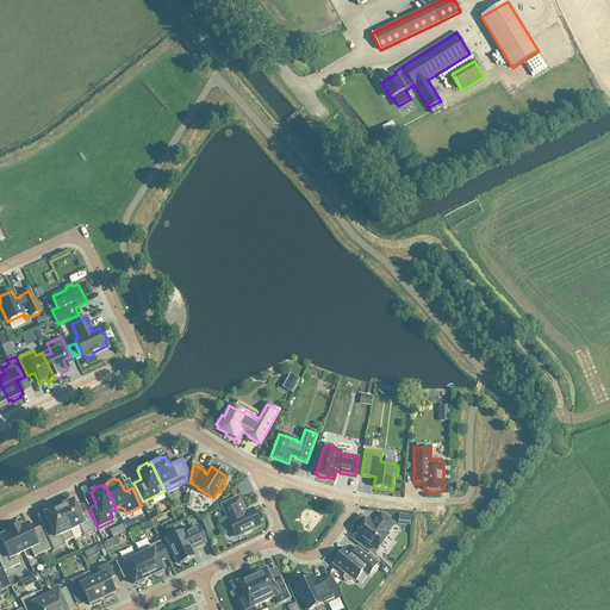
[(251,510),(244,514),(237,498),(223,505),(229,521),(228,522),(235,536),(242,533),(243,535),(251,530),(251,529),(259,526),(251,510)]
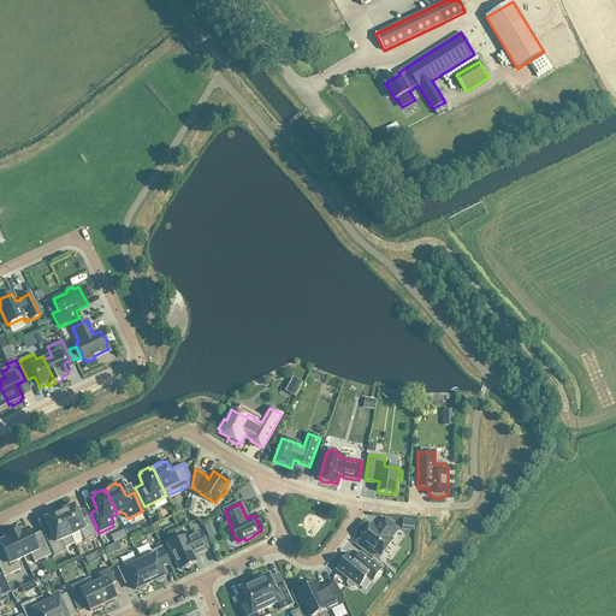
[(59,513),(70,537),(80,532),(84,542),(96,535),(88,515),(81,519),(73,505),(71,507),(71,504),(63,508),(64,510),(59,513)]
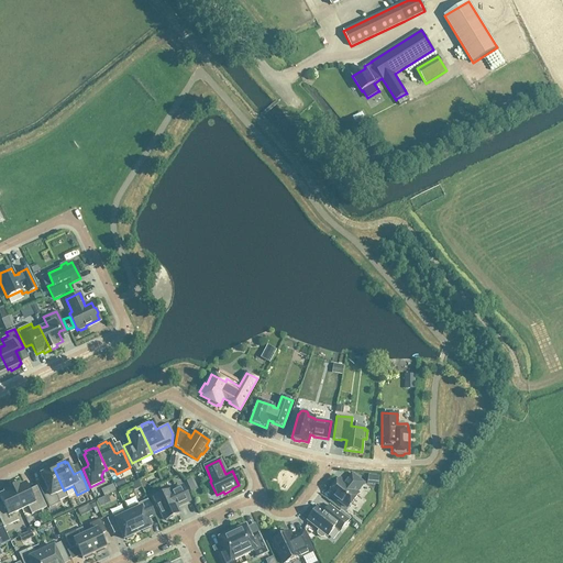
[(64,490),(54,468),(50,471),(48,468),(41,472),(42,474),(40,475),(45,487),(40,490),(48,508),(59,503),(55,494),(64,490)]
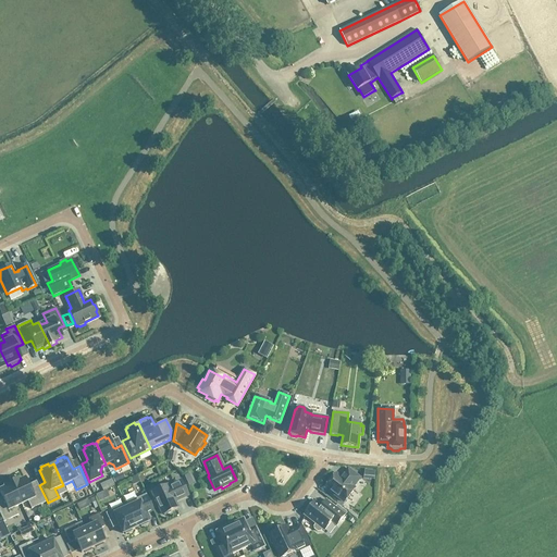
[(325,487),(344,503),(355,490),(351,487),(359,479),(348,469),(343,477),(344,477),(342,479),(335,474),(325,487)]
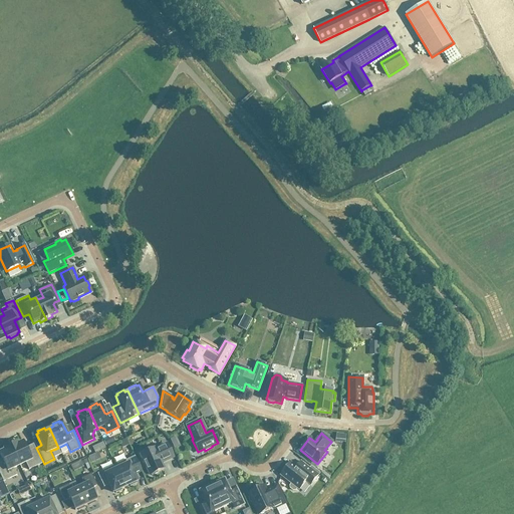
[(174,435),(168,437),(172,449),(178,447),(174,435)]
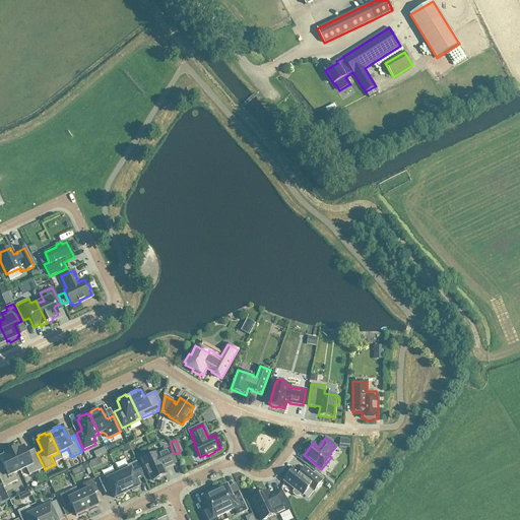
[(110,455),(121,451),(118,444),(107,449),(110,455)]
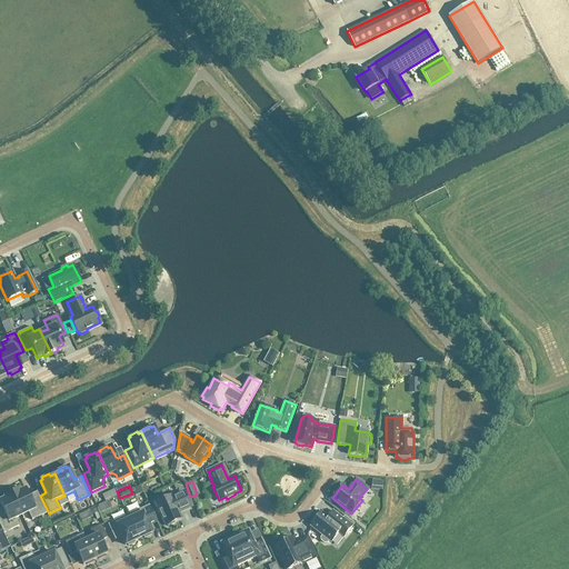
[(18,490),(11,493),(21,515),(27,512),(28,512),(31,520),(47,512),(39,497),(30,500),(25,489),(19,492),(18,490)]
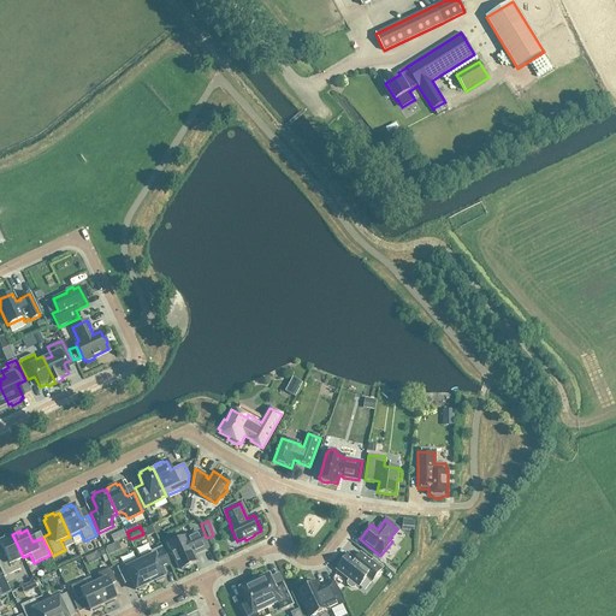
[(195,551),(196,554),(207,548),(200,532),(184,539),(184,538),(169,545),(179,569),(181,568),(182,569),(188,567),(187,566),(195,562),(191,554),(195,551)]
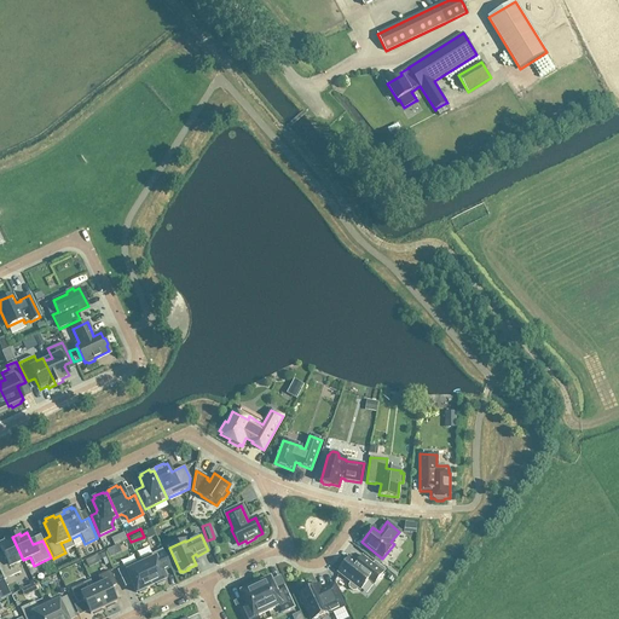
[(23,560),(12,537),(5,541),(5,543),(0,544),(0,548),(5,557),(0,560),(0,572),(4,580),(19,572),(16,563),(23,560)]
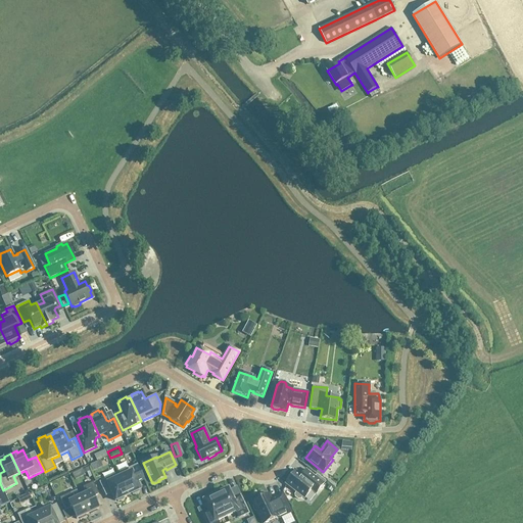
[(137,464),(116,473),(127,494),(131,493),(132,494),(139,491),(138,490),(140,489),(137,483),(144,480),(142,475),(137,464)]
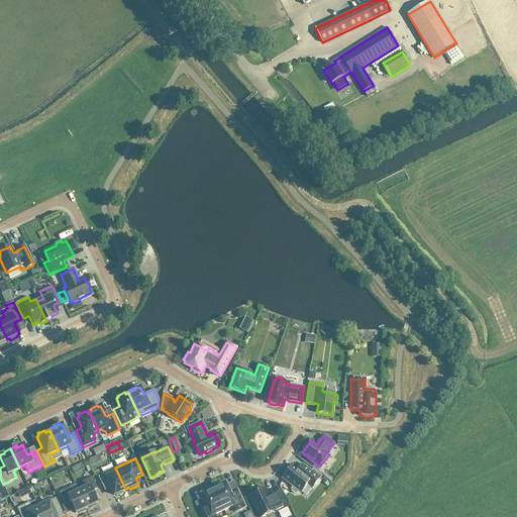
[(76,461),(67,466),(70,472),(79,468),(76,461)]
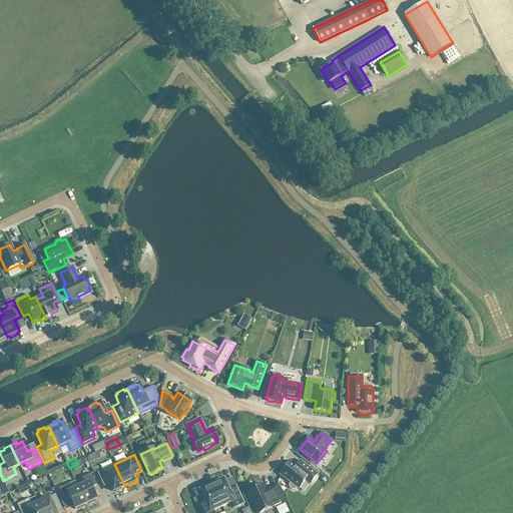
[(301,461),(296,466),(290,461),(280,474),(291,483),(290,485),(290,487),(293,489),(295,489),(297,487),(299,489),(305,481),(310,484),(320,472),(311,466),(310,468),(301,461)]
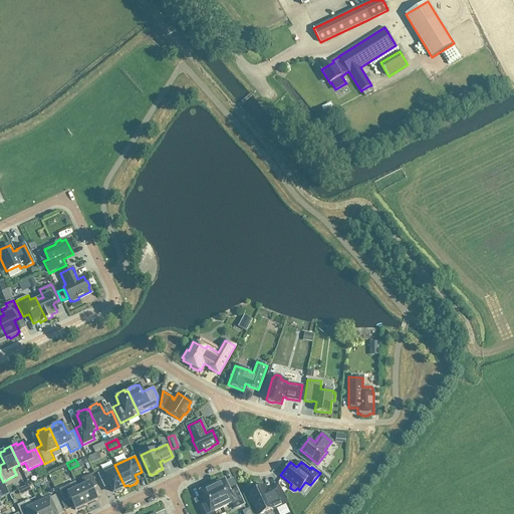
[(124,486),(114,465),(97,474),(102,485),(108,482),(112,492),(114,491),(115,493),(121,490),(120,488),(124,486)]
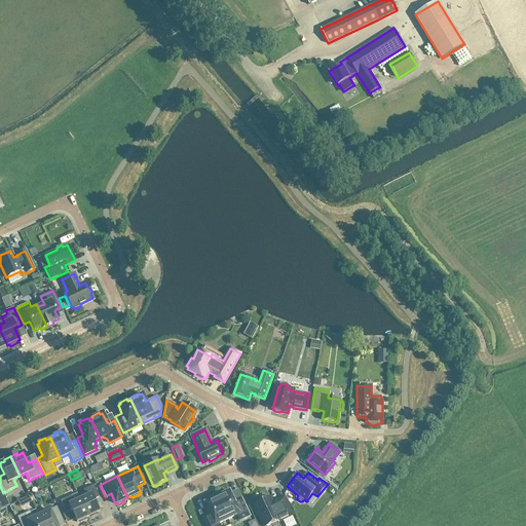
[(79,499),(87,517),(90,516),(90,517),(97,514),(96,513),(99,512),(94,499),(99,497),(94,485),(83,490),(85,496),(79,499)]
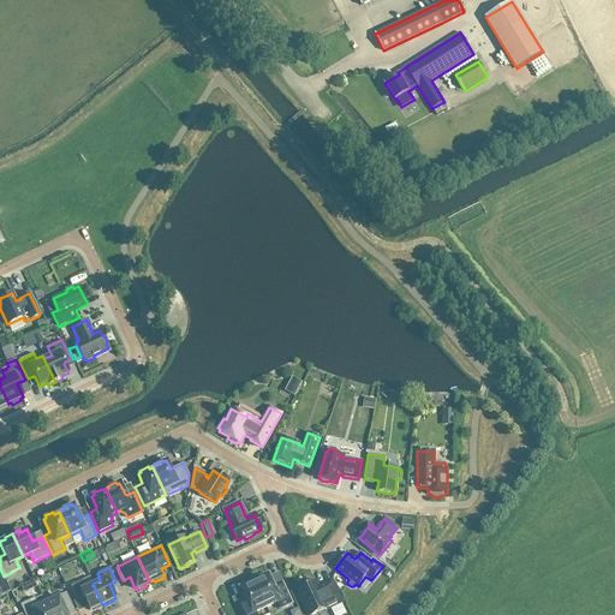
[(258,579),(255,581),(267,608),(278,602),(280,609),(292,603),(282,583),(276,585),(274,584),(269,574),(267,575),(267,574),(264,574),(260,577),(258,579)]
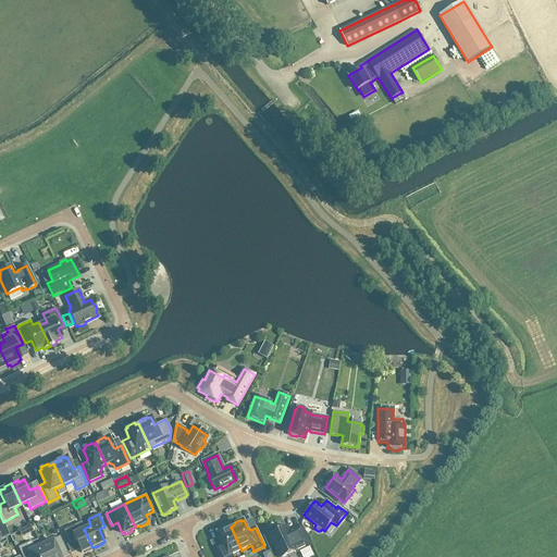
[(93,547),(84,529),(77,532),(74,525),(63,530),(70,543),(75,541),(81,553),(84,552),(85,553),(90,549),(90,548),(93,547)]
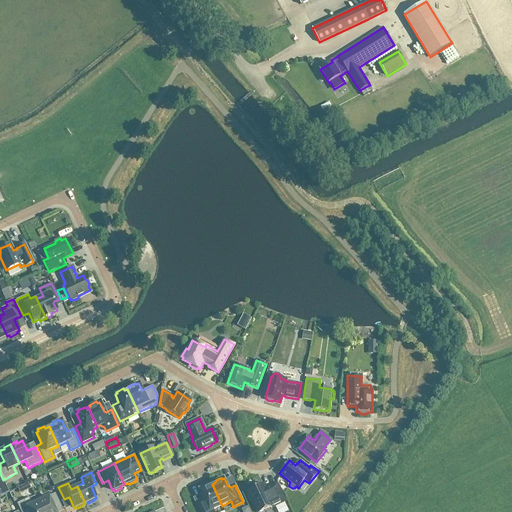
[(222,506),(212,484),(208,486),(208,485),(206,484),(201,487),(201,489),(199,490),(203,498),(203,500),(196,503),(200,511),(213,511),(213,510),(222,506)]
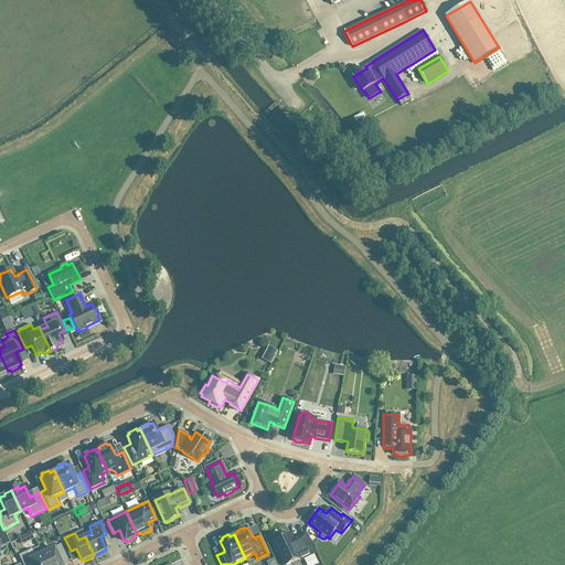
[(283,537),(280,536),(276,539),(275,541),(273,542),(274,545),(273,547),(275,552),(278,553),(284,564),(286,564),(300,558),(301,560),(313,553),(305,534),(292,540),(290,534),(283,537)]
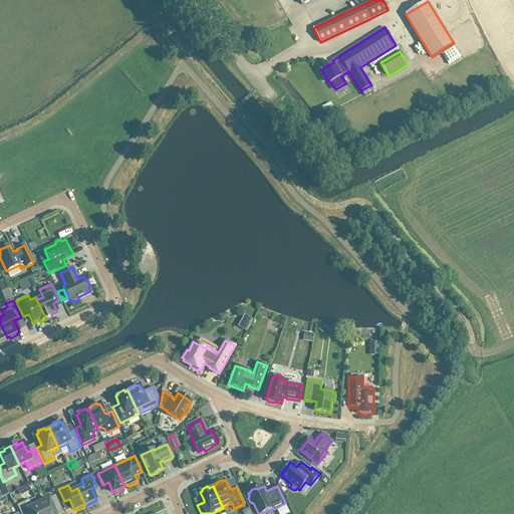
[(98,492),(102,502),(110,499),(107,489),(98,492)]
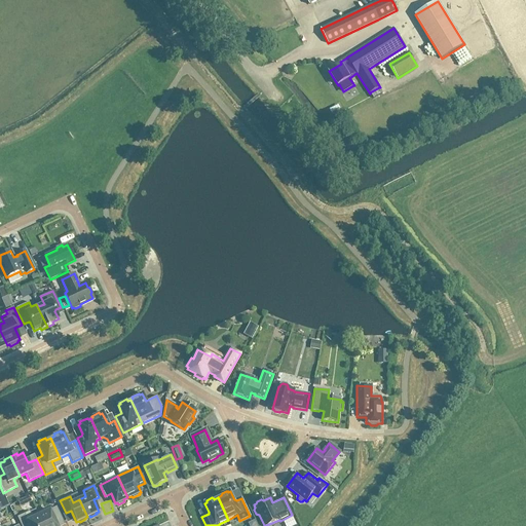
[(38,516),(42,525),(57,525),(57,524),(63,521),(57,506),(38,516)]
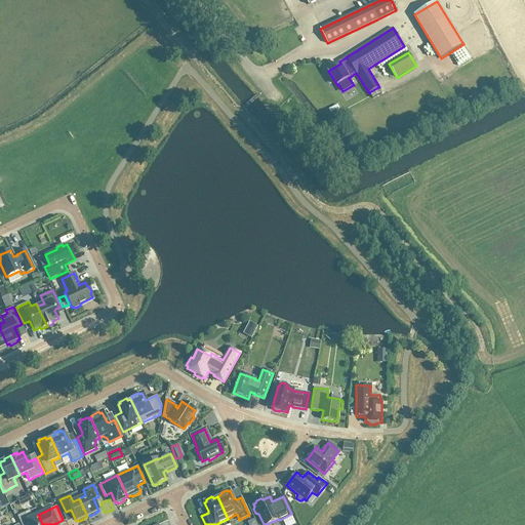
[(42,524),(38,515),(32,517),(29,511),(16,516),(21,524),(42,524)]
